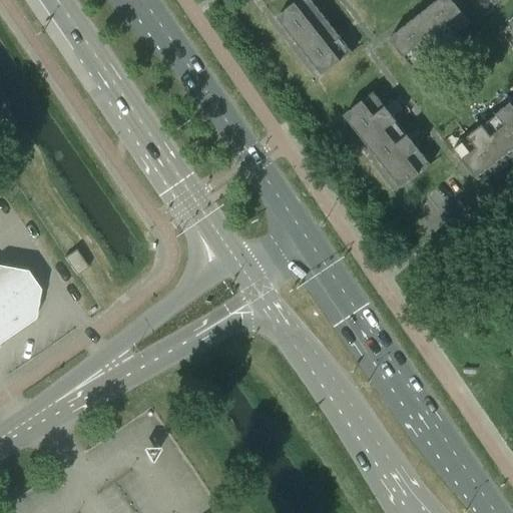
[(319,9),(311,0),(300,0),(277,18),(289,33),(319,9)]
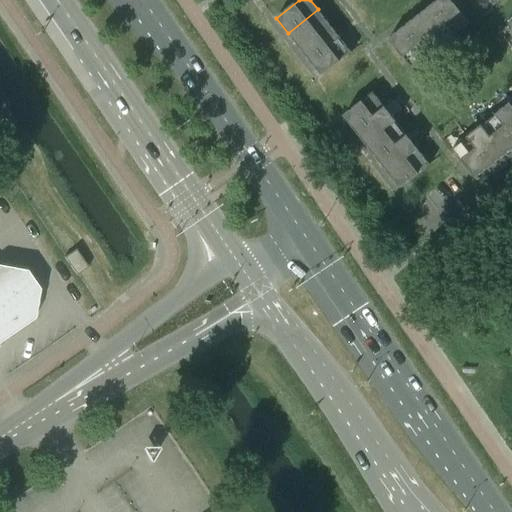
[(470,24),(450,0),(438,0),(432,6),(455,35),(470,24)]
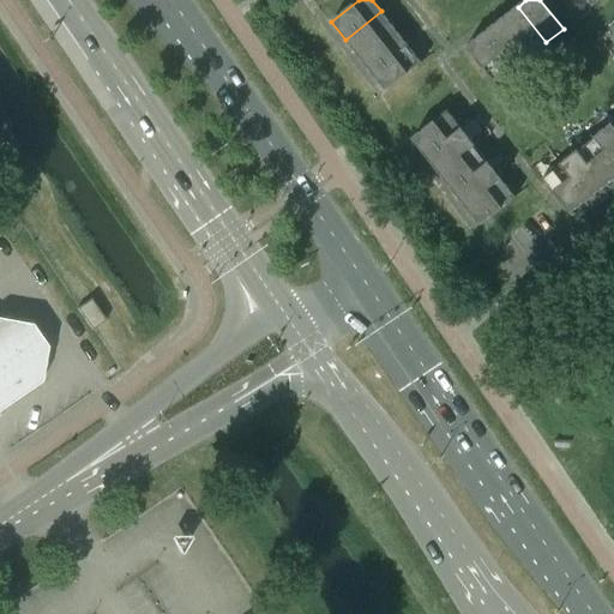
[(546,42),(518,7),(500,20),(529,56),(546,42)]
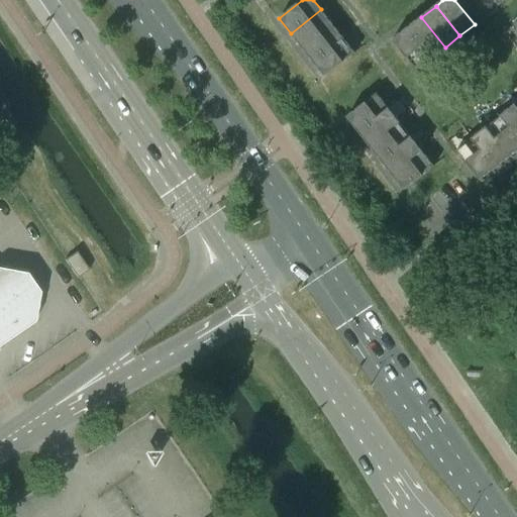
[(302,48),(332,24),(321,9),(291,33),(302,48)]
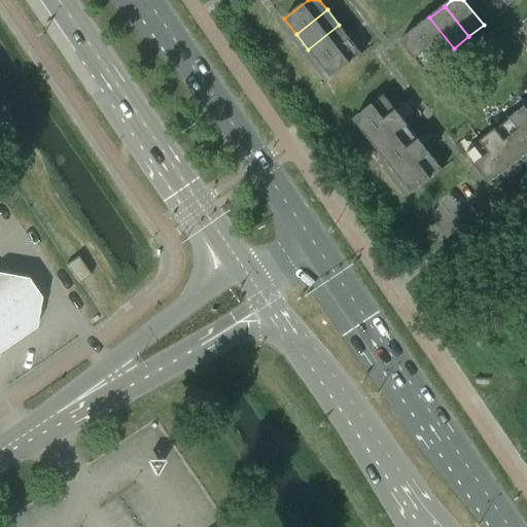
[(454,48),(429,18),(415,29),(438,60),(454,48)]
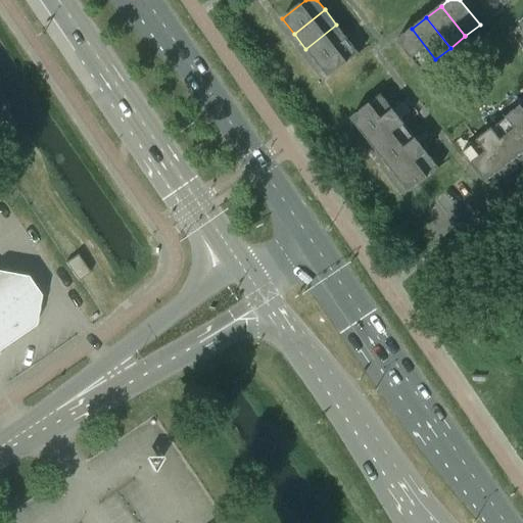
[(317,63),(347,39),(336,25),(305,49),(317,63)]
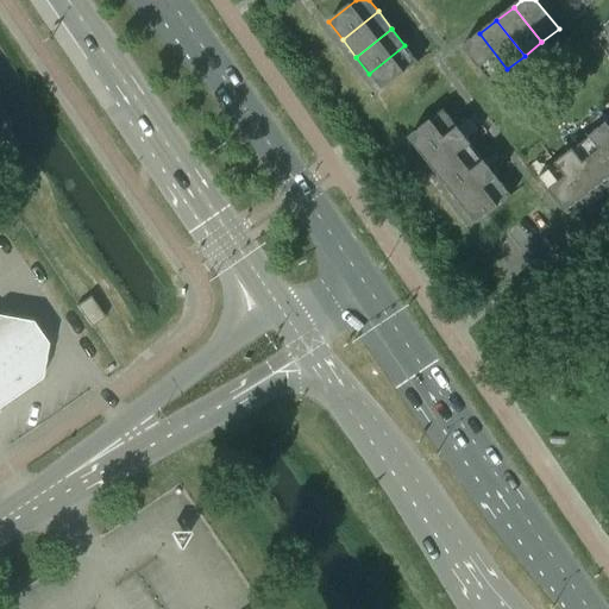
[(462,48),(490,83),(507,69),(479,33),(462,48)]
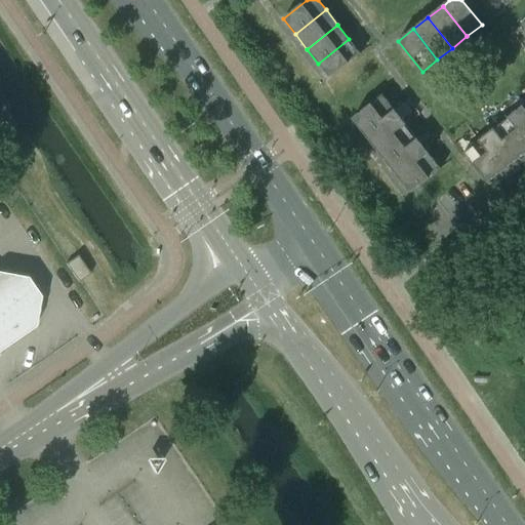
[(318,64),(330,78),(361,54),(349,39),(318,64)]
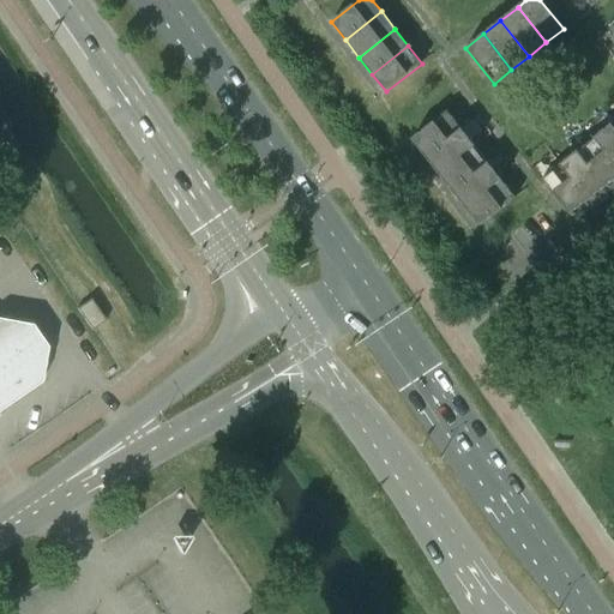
[(462,128),(447,112),(411,139),(426,157),(462,128)]
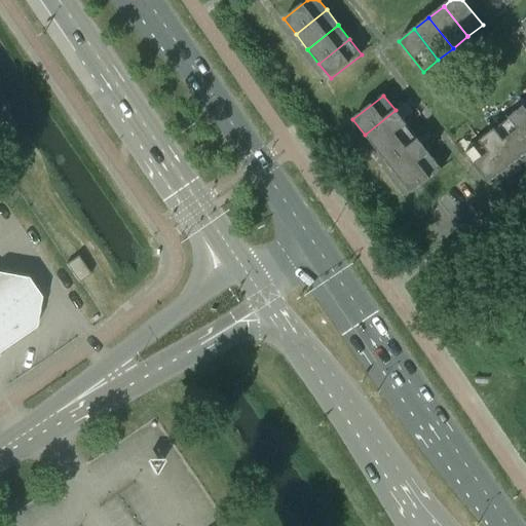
[(525,108),(524,106),(510,118),(525,139),(525,108)]
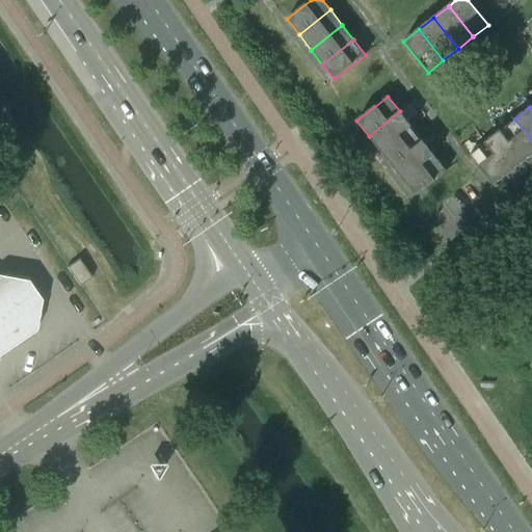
[(369,136),(380,151),(411,126),(400,111),(369,136)]
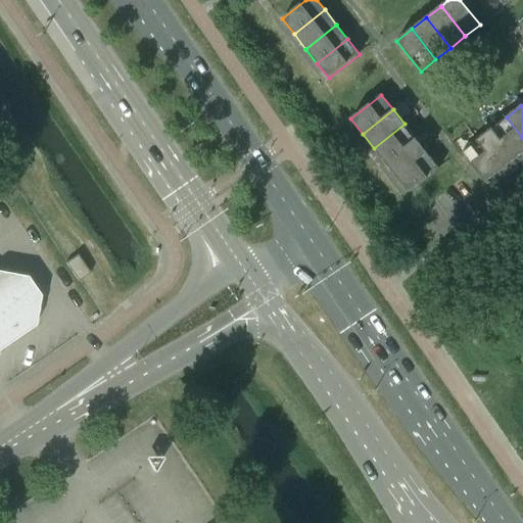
[(522,138),(507,117),(491,129),(516,159),(522,153),(522,138)]
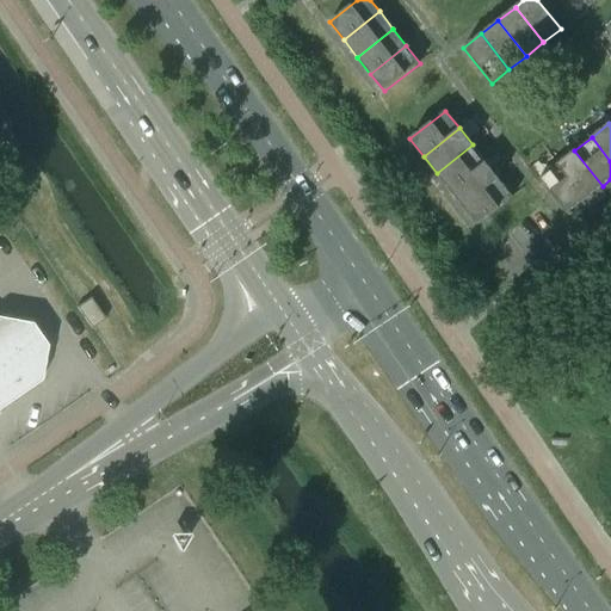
[(450,190),(486,162),(473,144),(437,173),(450,190)]
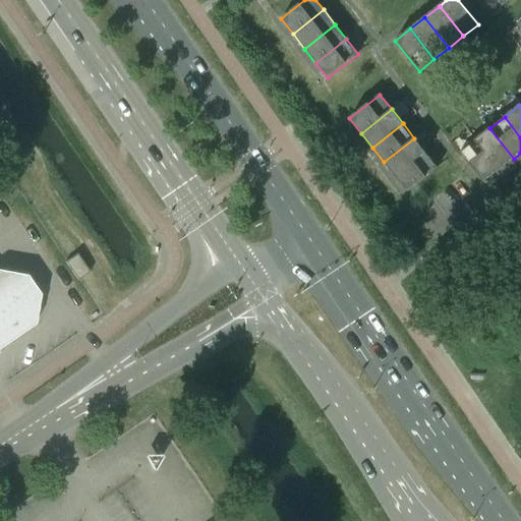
[(489,128),(475,139),(499,170),(514,159),(489,128)]
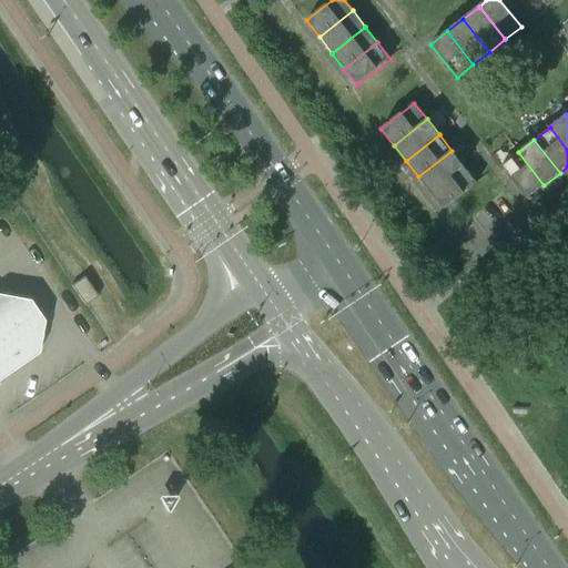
[(418,176),(432,193),(465,166),(452,151),(418,176)]
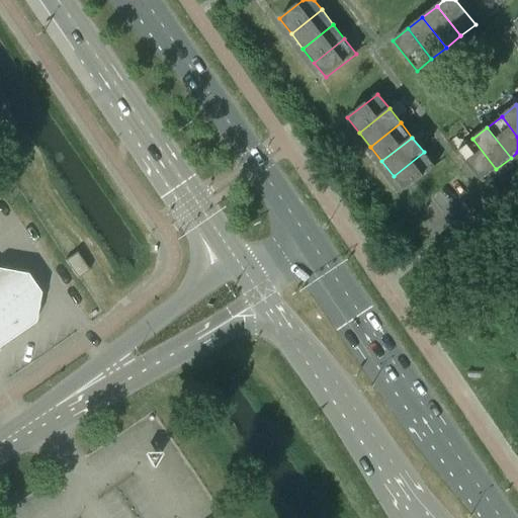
[(472,139),(457,151),(482,181),(496,169),(472,139)]
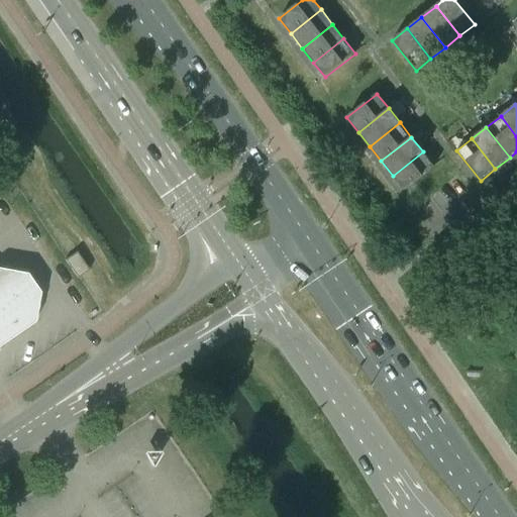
[(393,176),(404,190),(434,167),(423,151),(393,176)]
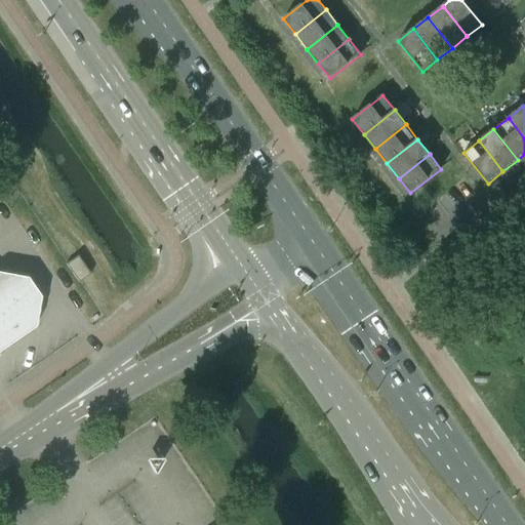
[(77,256),(65,265),(78,283),(89,275),(77,256)]
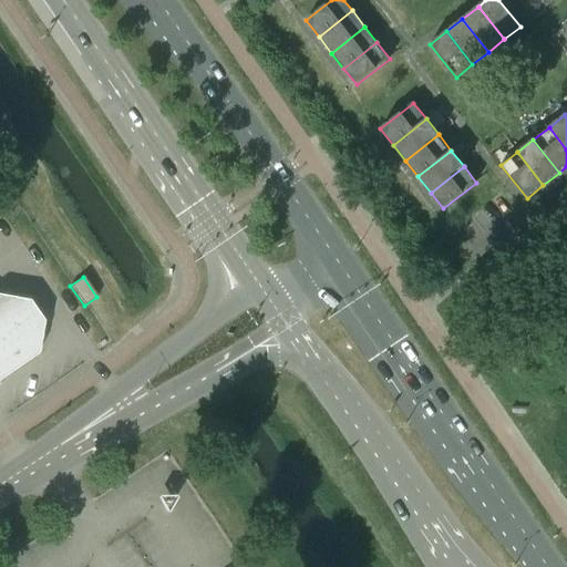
[(0,294),(0,379),(37,353),(43,321),(29,300),(0,294)]
